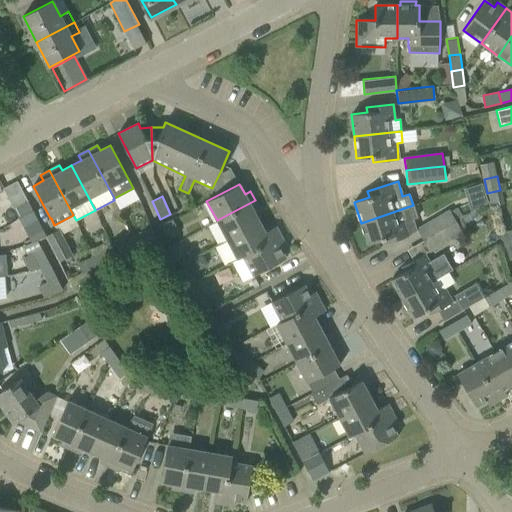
[(217,220),(227,240),(260,222),(255,213),(260,210),(255,200),(217,220)]
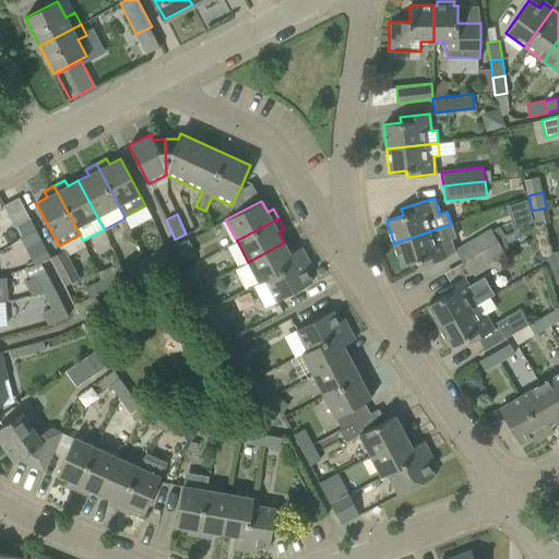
[(35,230),(31,221),(15,228),(20,238),(35,230)]
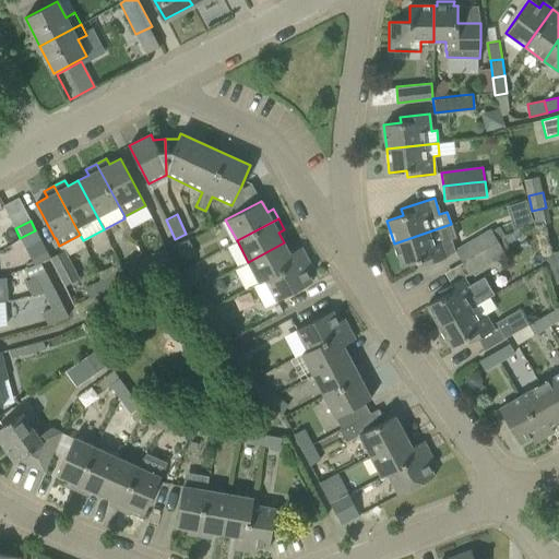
[(455,250),(451,239),(455,237),(451,224),(394,244),(402,266),(418,261),(419,266),(440,260),(447,258),(455,251),(455,250)]
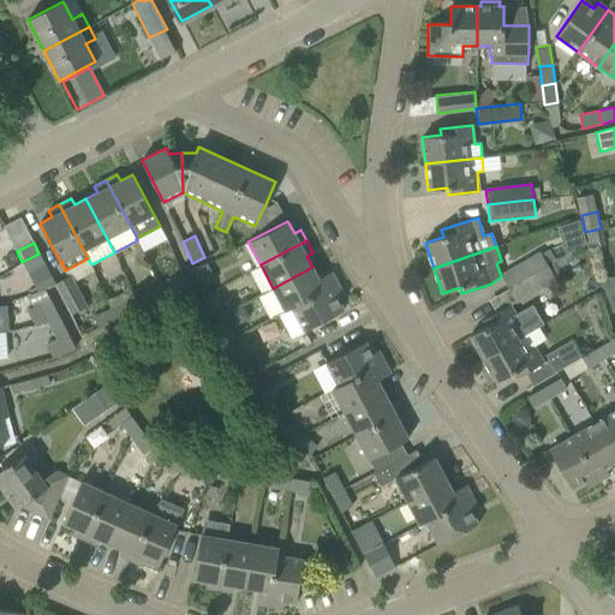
[(547,266),(539,252),(527,260),(501,275),(501,276),(508,288),(536,273),(547,266)]
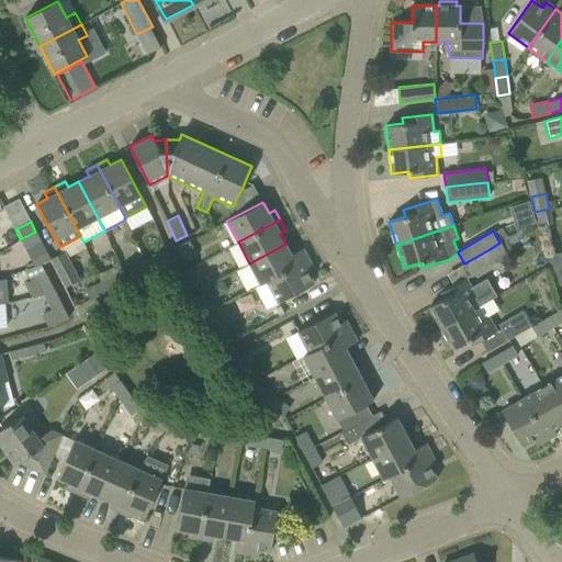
[(41,242),(35,232),(20,239),(25,249),(41,242)]
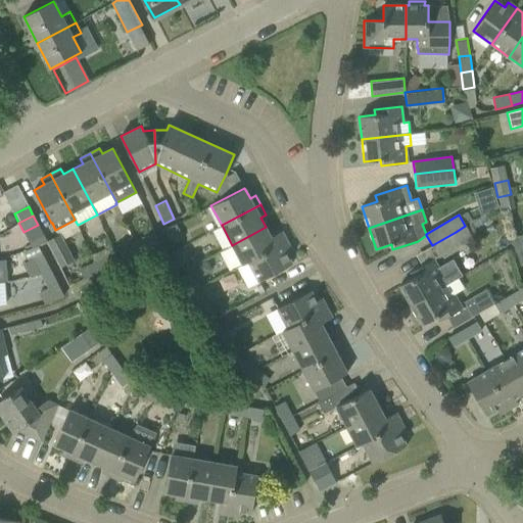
[(165,228),(173,243),(182,239),(176,223),(165,228)]
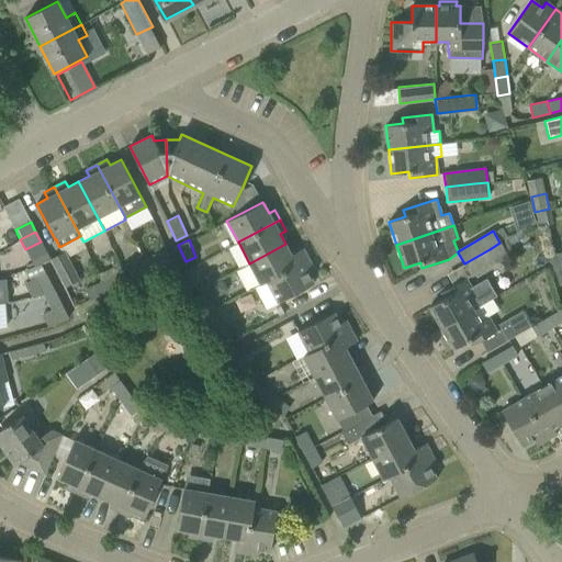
[(496,261),(507,255),(499,243),(490,249),(464,263),(471,276),(496,261)]
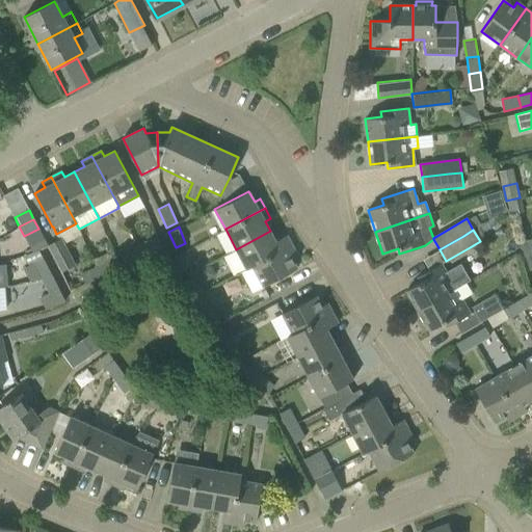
[(240,272),(291,245),(286,235),(275,241),(270,231),(236,249),(223,257),(234,276),(240,272)]
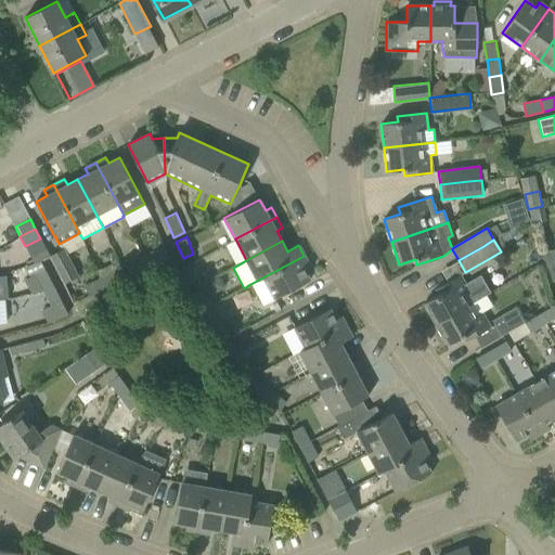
[(49,255),(64,283),(78,276),(63,247),(49,255)]
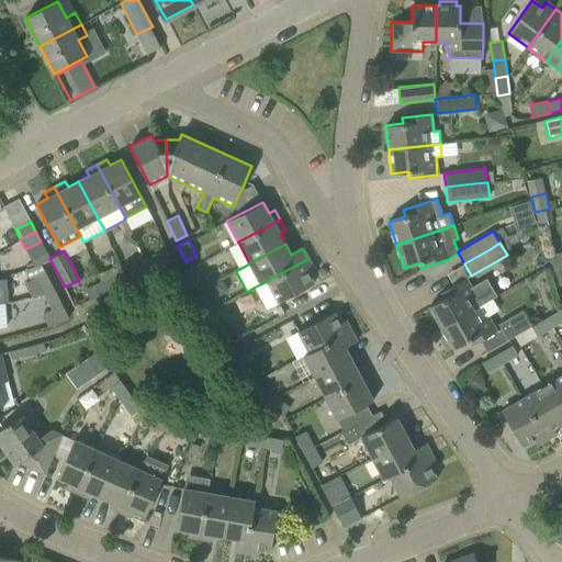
[(171,263),(167,253),(146,261),(150,272),(171,263)]
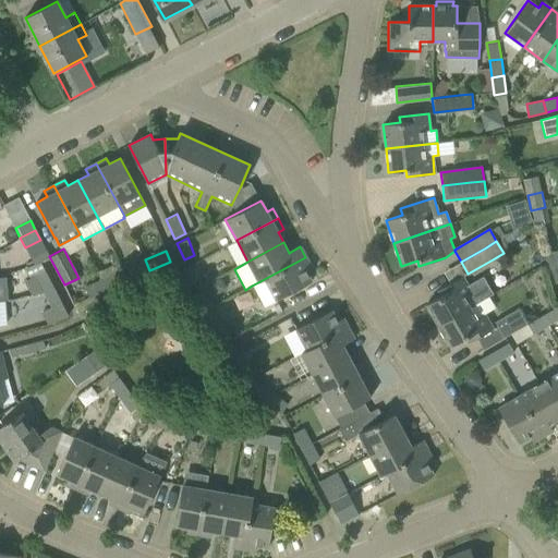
[(557,254),(557,251),(544,254),(546,266),(557,262),(557,254)]
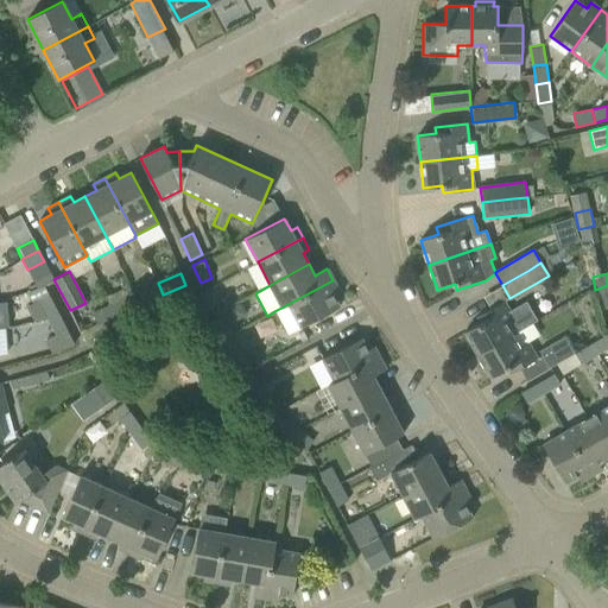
[(333,280),(274,311),(287,334),(339,306),(333,295),(339,292),(333,280)]
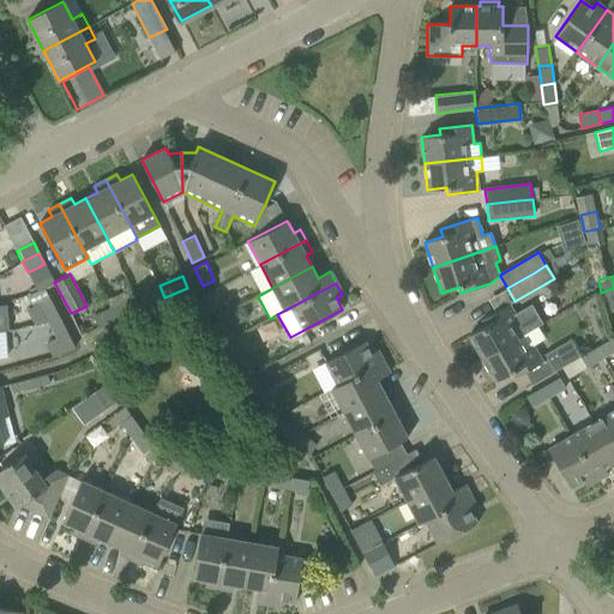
[(164,298),(160,286),(140,295),(145,306),(164,298)]
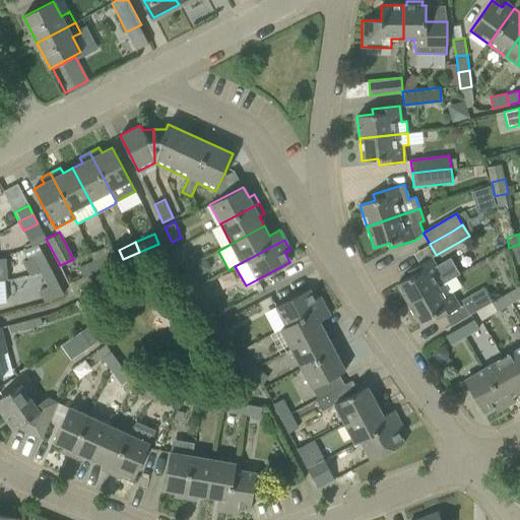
[(165,255),(174,269),(182,264),(173,250),(165,255)]
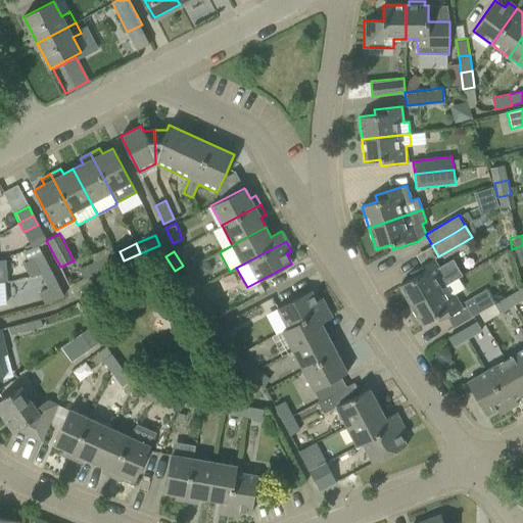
[(34,258),(41,273),(49,269),(42,254),(34,258)]
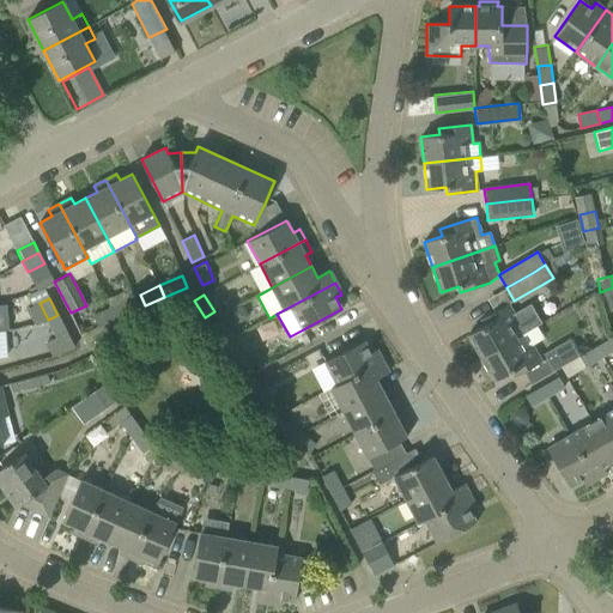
[(128,299),(109,308),(114,319),(133,311),(128,299)]
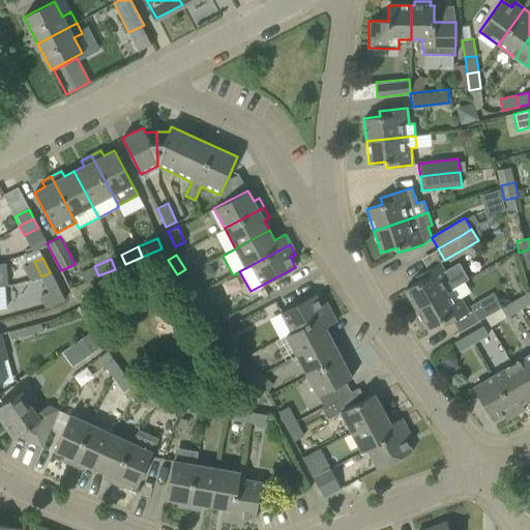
[(418,282),(405,290),(416,310),(446,292),(468,278),(459,263),(444,272),(439,263),(434,266),(416,276),(418,282)]
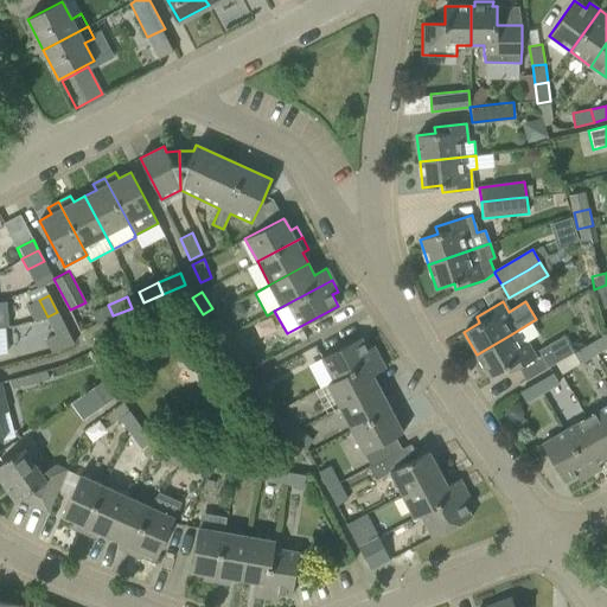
[(113,315),(108,305),(91,312),(96,323),(113,315)]
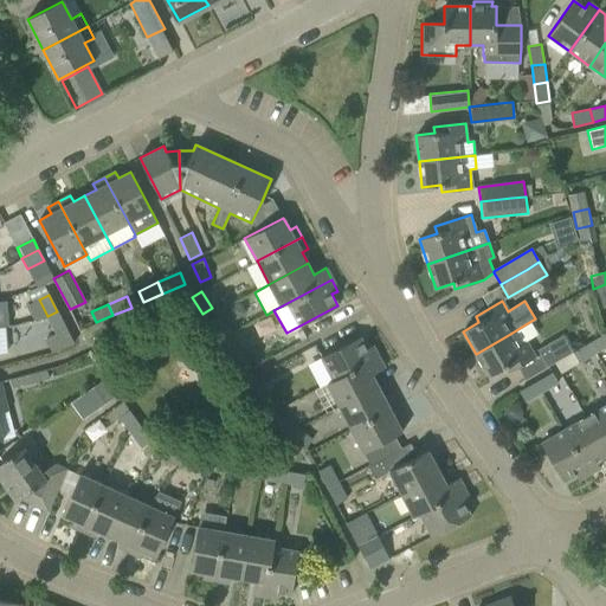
[(73,342),(57,311),(47,316),(56,334),(63,347),(73,342)]
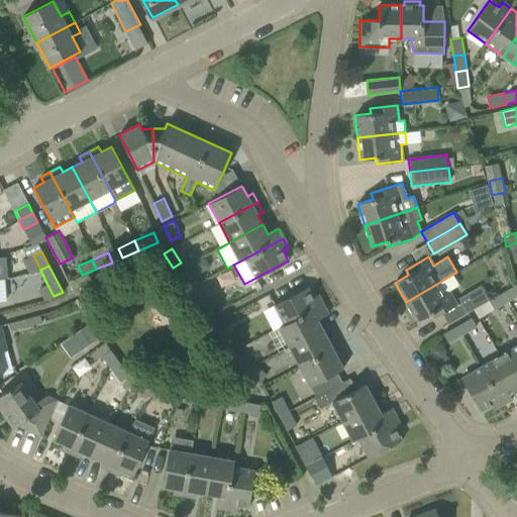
[(178,276),(187,290),(195,284),(186,270),(178,276)]
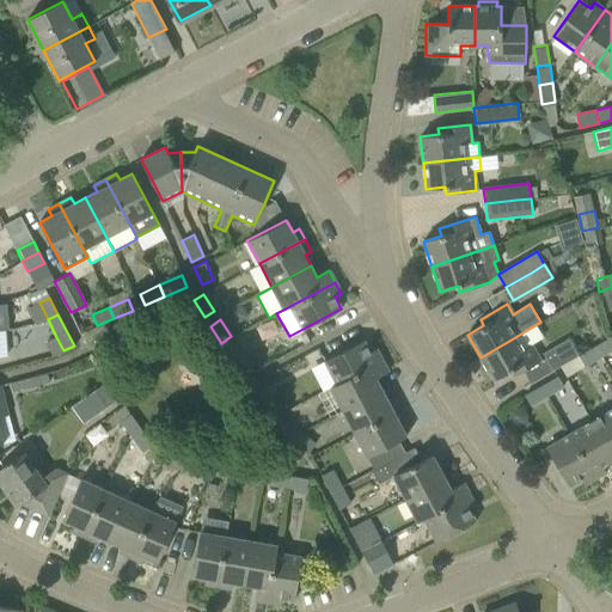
[(611,335),(595,344),(603,355),(611,349),(611,335)]
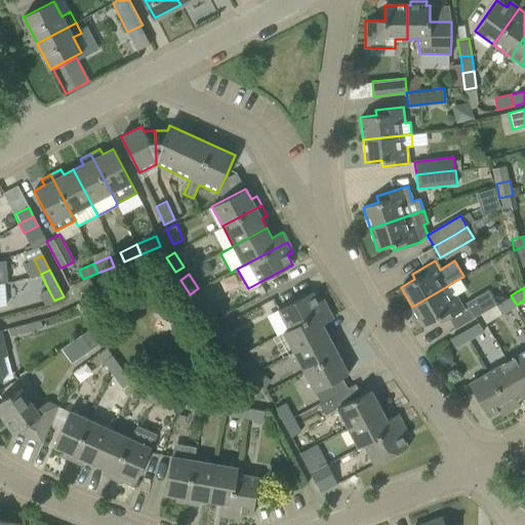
[(442,289),(412,307),(423,326),(438,318),(440,323),(458,313),(463,310),(455,295),(448,299),(442,289)]
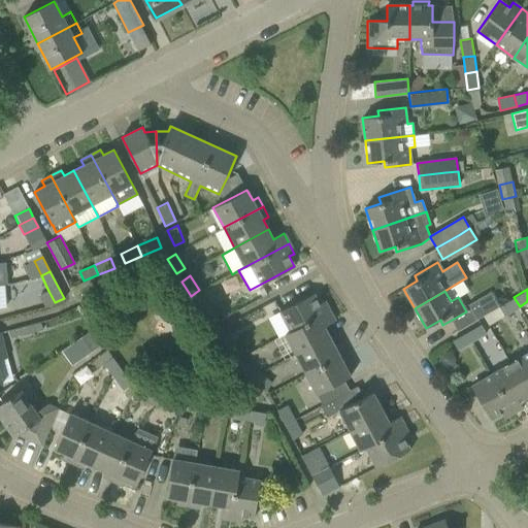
[(476,319),(498,306),(490,292),(468,304),(476,319)]
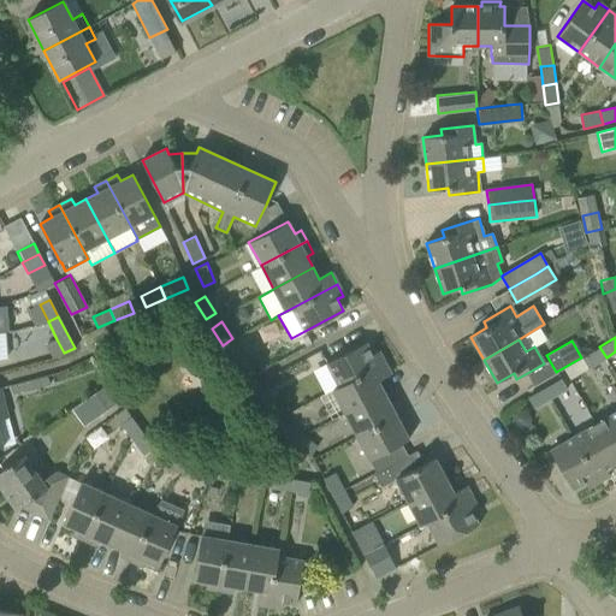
[(326,363),(338,386),(339,388),(385,363),(378,351),(372,355),(366,343),(326,363)]
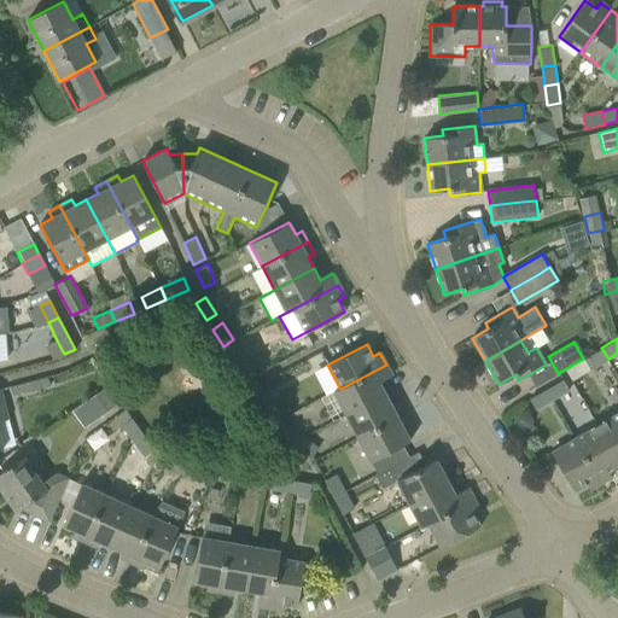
[(608,359),(601,348),(584,359),(590,369),(608,359)]
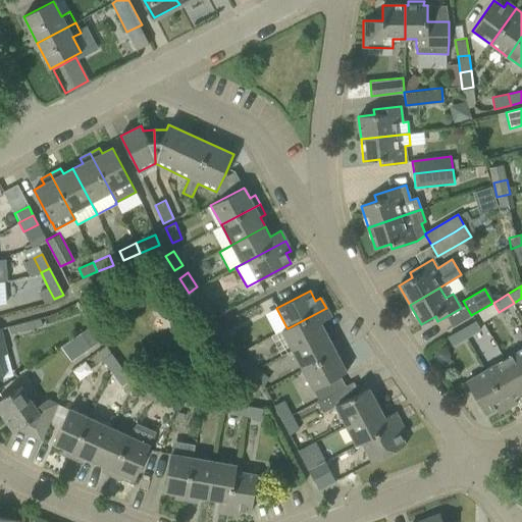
[(281,330),(292,351),(325,333),(320,323),(331,317),(326,308),(288,328),(286,327),(281,330)]
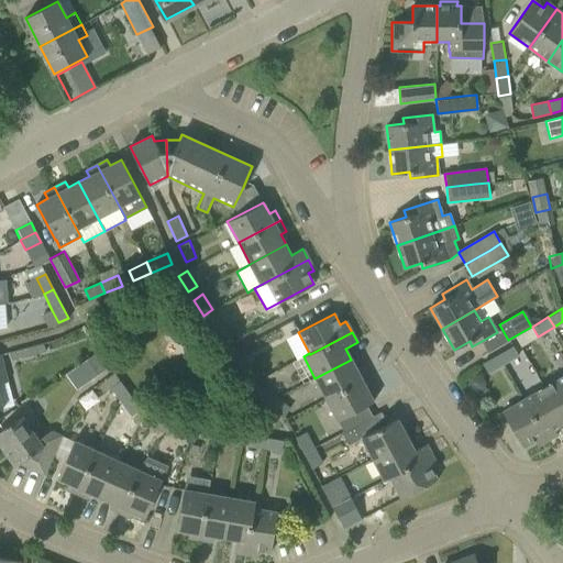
[(19,355),(43,351),(42,343),(17,348),(19,355)]
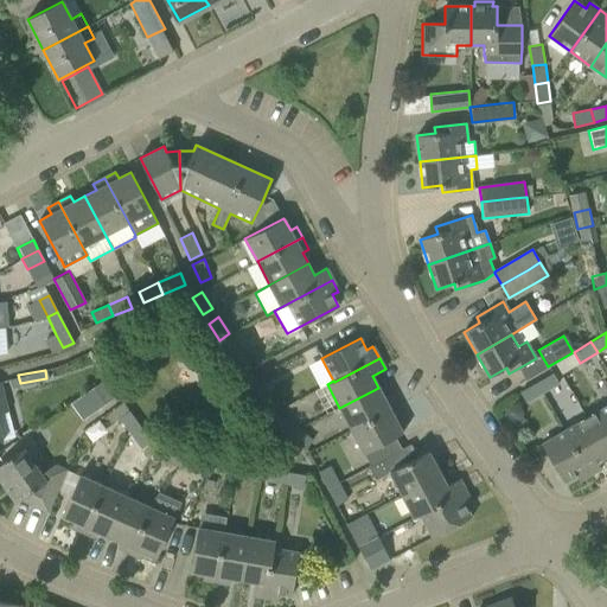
[(536,382),(542,394),(558,384),(551,374),(536,382)]
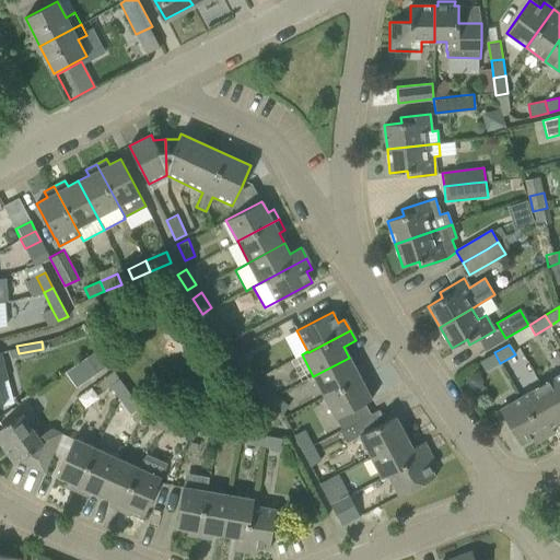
[(109,363),(100,348),(86,358),(96,372),(109,363)]
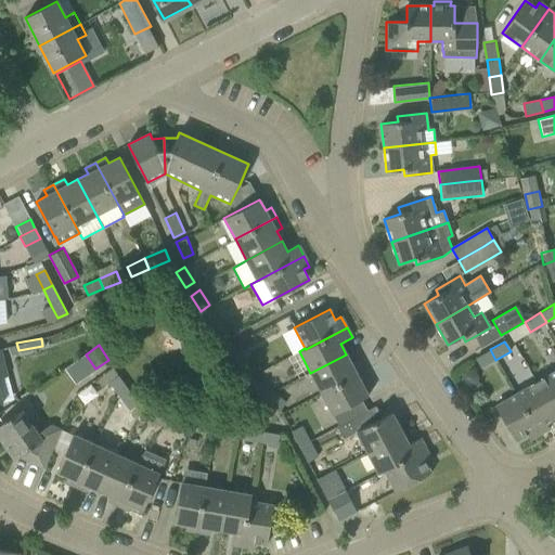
[(475,358),(481,369),(495,360),(490,349),(475,358)]
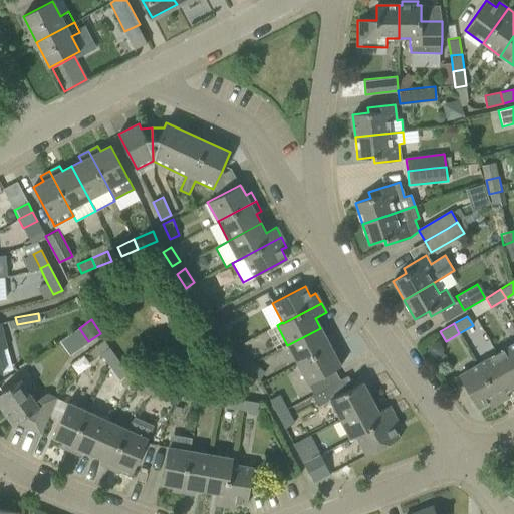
[(287,345),(298,364),(336,344),(330,334),(325,337),(320,328),(287,345)]
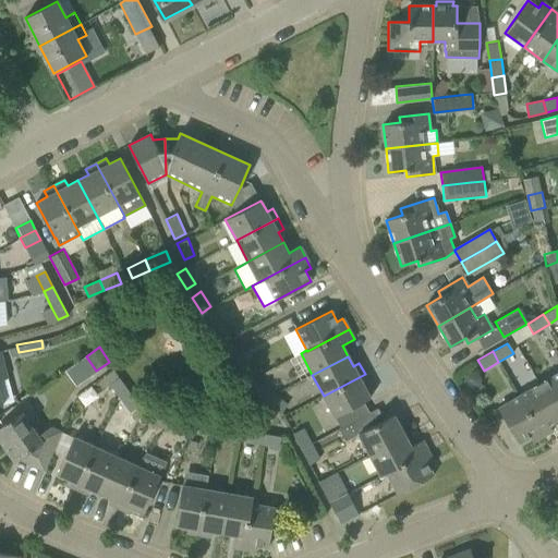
[(557,373),(540,384),(557,415),(557,373)]
